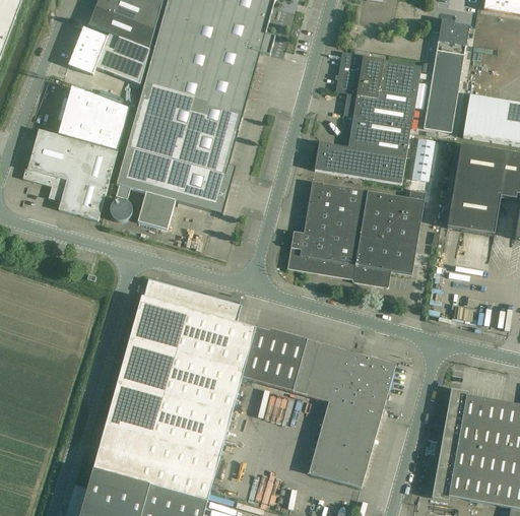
[(0,0),(0,56),(15,16),(21,0),(0,0)]
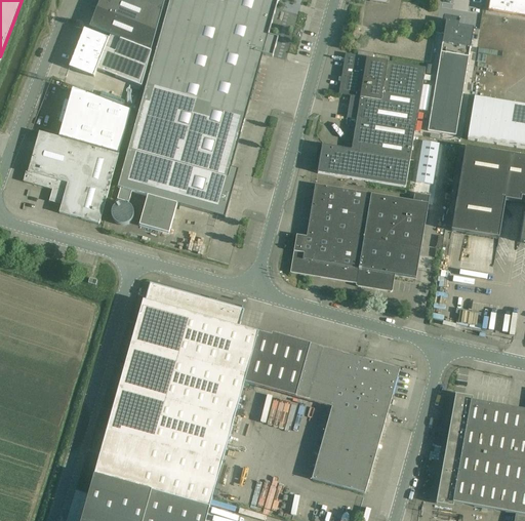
[(162,7),(144,0),(98,0),(96,4),(156,27),(162,7)]
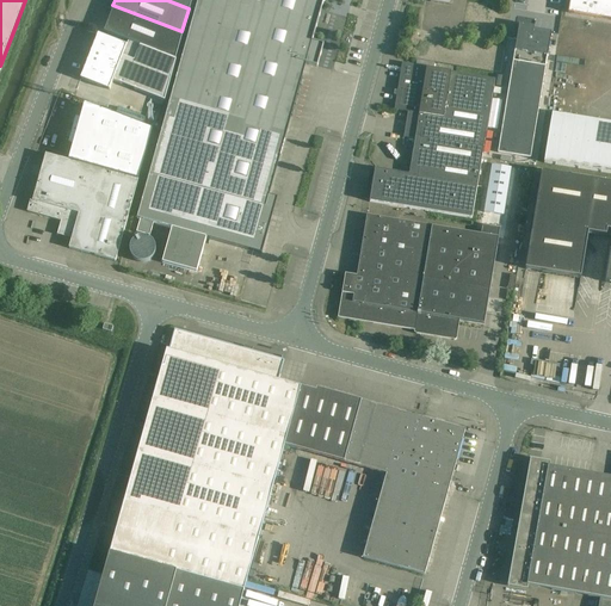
[(140,215),(136,228),(149,232),(153,218),(172,224),(161,259),(196,269),(205,234),(253,247),(261,249),(267,227),(259,224),(269,192),(302,70),(289,67),(292,56),(306,60),(316,63),(323,41),(312,37),(321,0),(341,0),(345,1),(345,0),(196,0),(136,215),(140,215)]
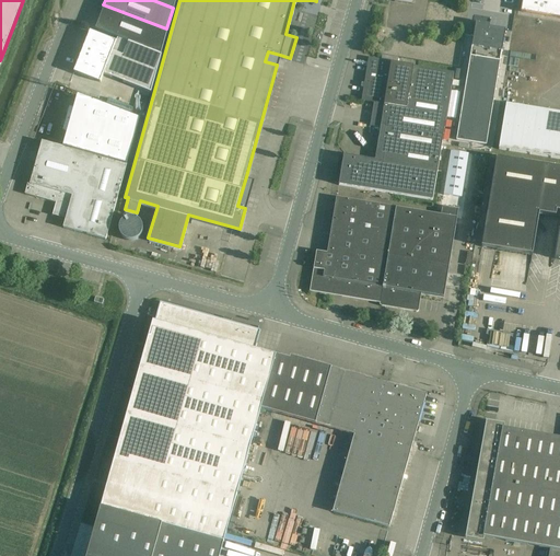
[(559,14),(559,0),(522,0),(521,8),(559,14)]
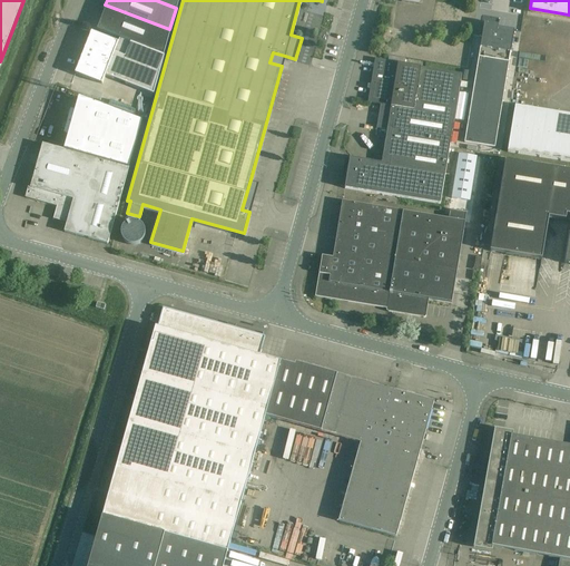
[(97,26),(119,35),(163,51),(169,29),(105,5),(97,26)]
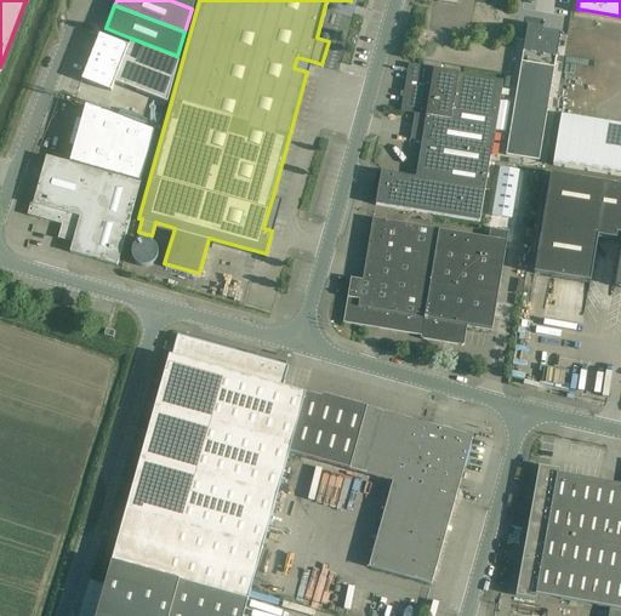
[(542,23),(528,21),(506,152),(539,157),(559,29),(542,26),(542,23)]
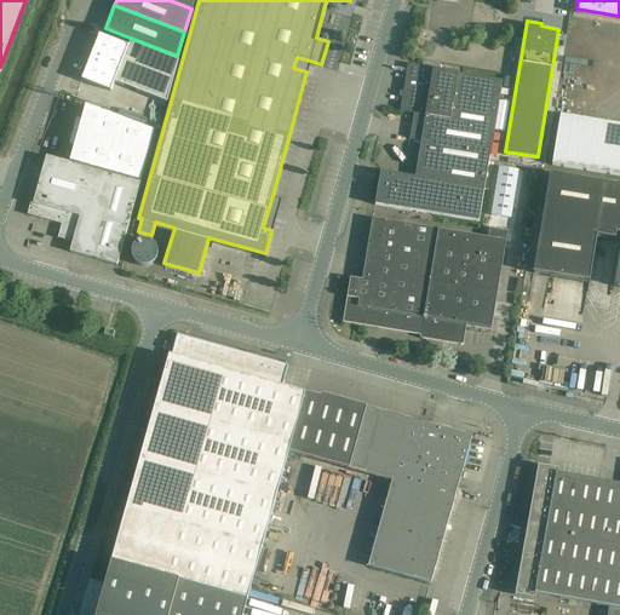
[(130,38),(128,42),(99,30),(81,75),(110,87),(114,78),(166,98),(178,57),(177,56),(130,38)]
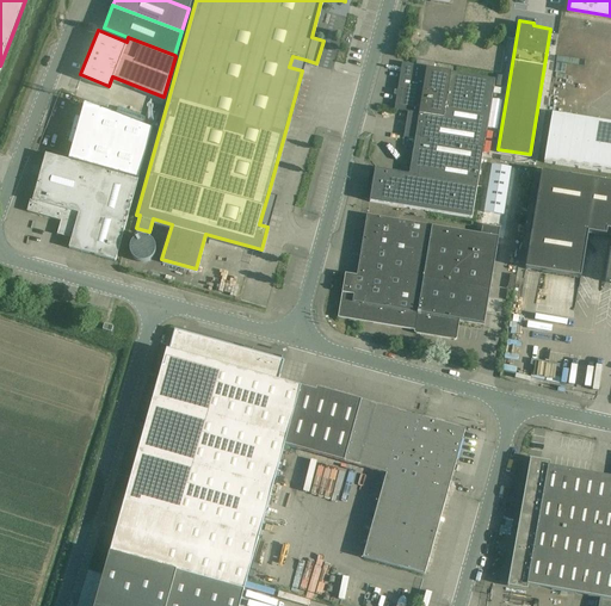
[(426,65),(426,66),(401,61),(394,106),(419,110),(408,171),(476,183),(494,76),(426,65)]
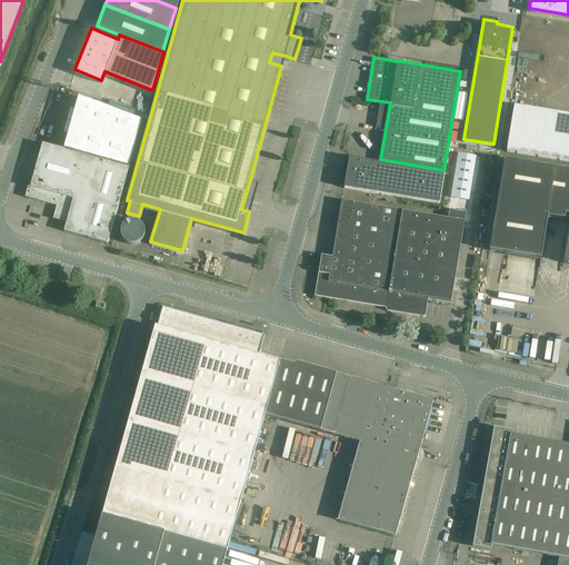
[(28,181),(25,194),(70,206),(63,227),(107,239),(108,237),(128,164),(141,117),(78,92),(75,107),(70,106),(63,131),(67,132),(63,146),(42,140),(30,182),(28,181)]
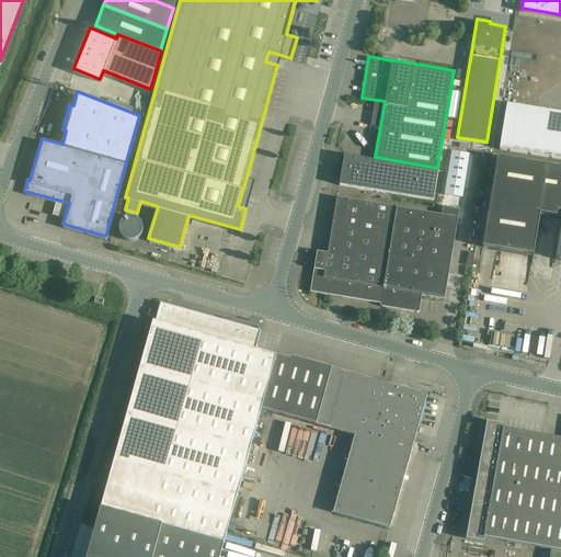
[(560,110),(506,101),(499,146),(560,156),(560,110)]
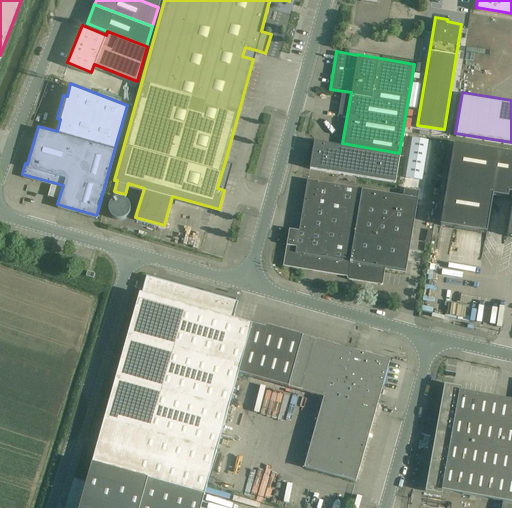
[(399,153),(342,143),(314,138),(309,165),(395,180),(399,153)]
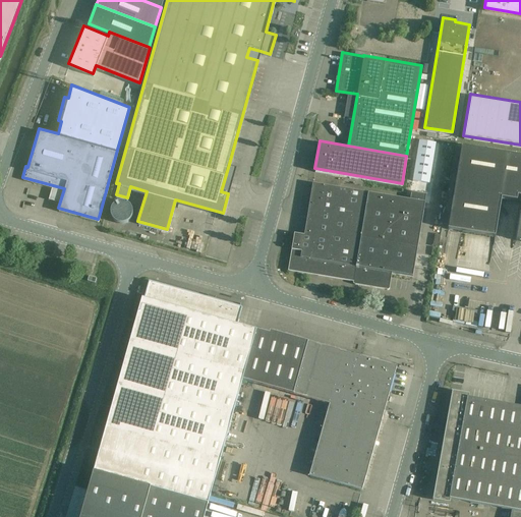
[(520,153),(461,144),(448,226),(495,233),(501,194),(517,197),(517,192),(520,193),(520,206),(516,237),(520,237),(520,153)]
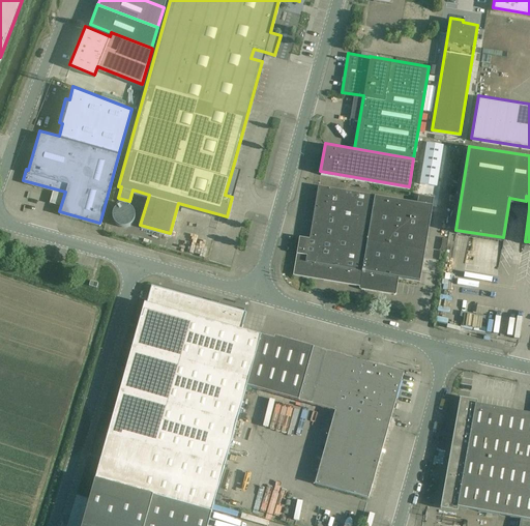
[(299,235),(294,266),(303,268),(302,273),(315,275),(359,283),(359,284),(359,285),(360,286),(393,291),(394,291),(395,290),(399,274),(419,278),(421,267),(432,203),(433,195),(418,193),(417,200),(375,193),(319,183),(318,183),(310,236),(299,234),(299,235)]
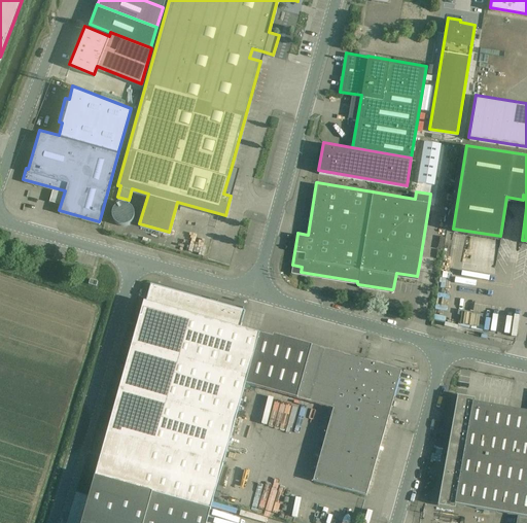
[(80,522),(205,522),(245,381),(259,330),(240,325),(245,308),(150,281),(145,299),(143,299),(95,473),(80,522)]
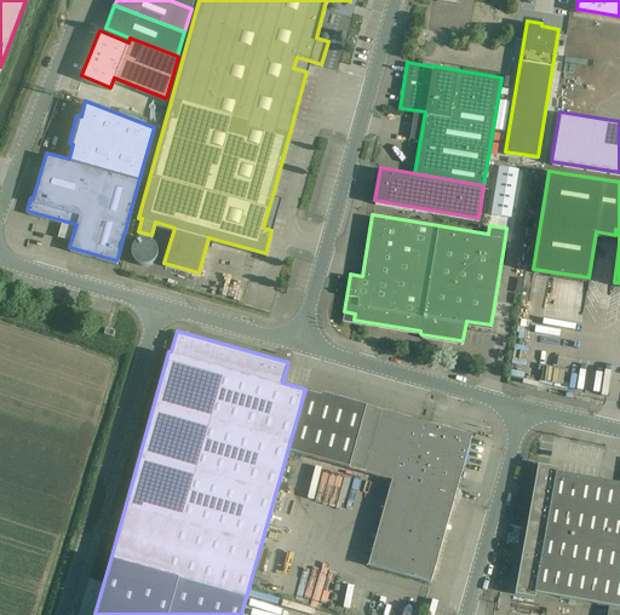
[(325,395),(305,389),(288,448),(391,477),(368,562),(430,580),(472,432),(326,391),(325,395)]
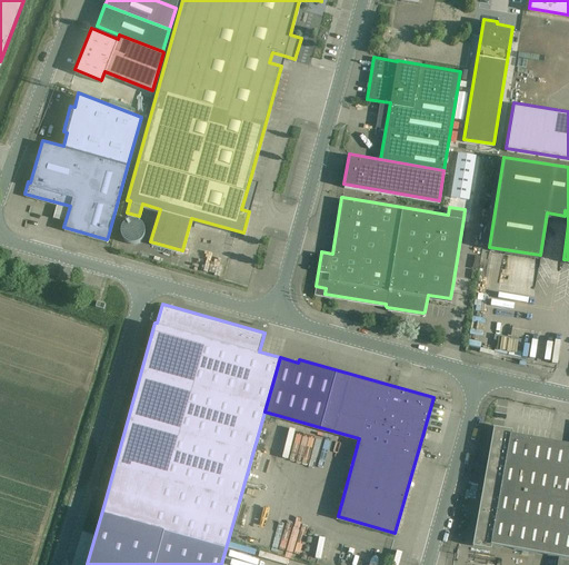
[(493,425),(473,538),(472,543),(490,546),(491,542),(558,554),(556,564),(568,564),(568,442),(511,432),(511,427),(493,425)]
